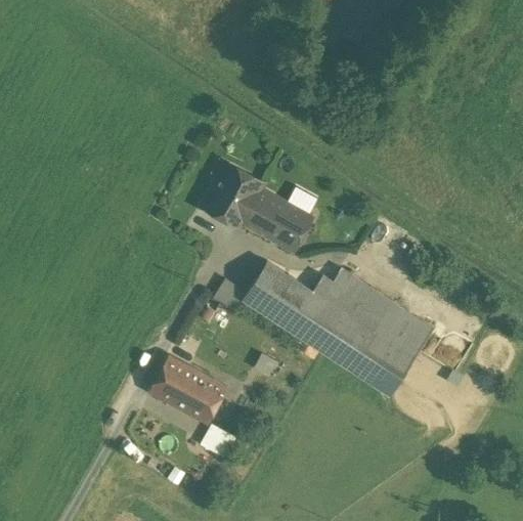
[(264,184),(227,164),(204,208),(241,227),(243,224),(243,223),(261,189),(262,188),(264,184)]
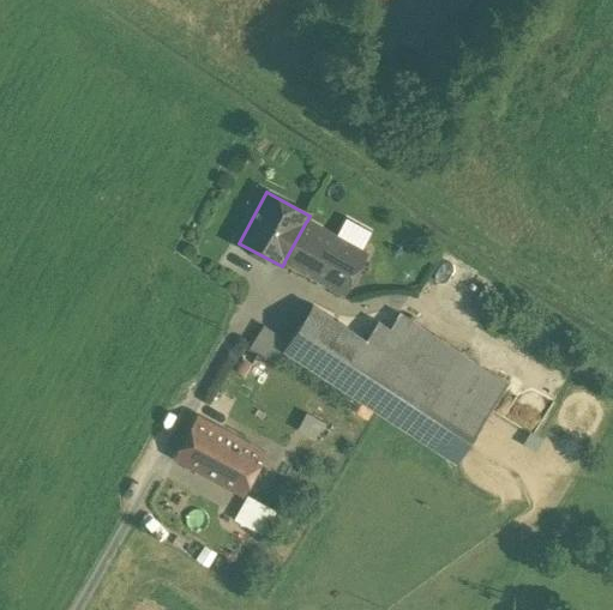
[(356,200),(344,193),(335,210),(347,217),(356,200)]
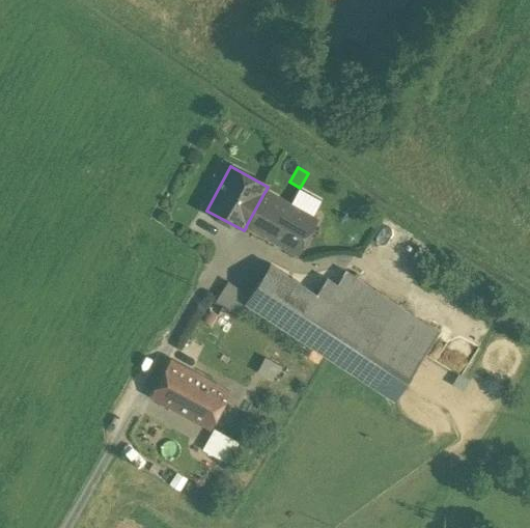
[(319,221),(266,191),(265,192),(246,227),(300,257),(319,221)]
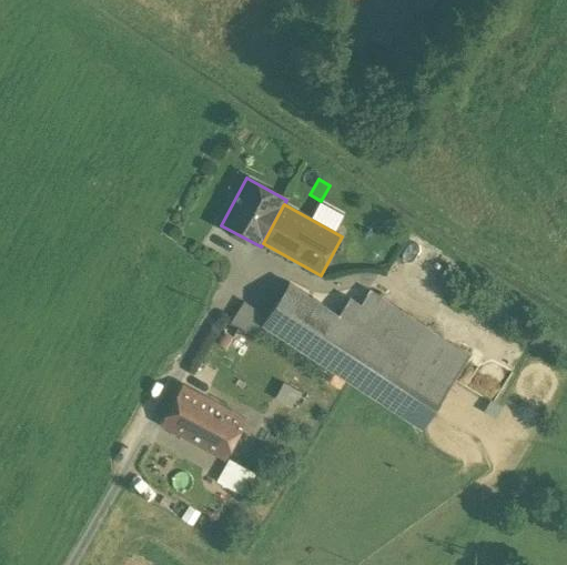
[(472,357),(372,292),(362,306),(352,300),(340,318),(291,284),(269,319),(245,304),(233,323),(255,338),(264,325),(424,431),(472,357)]
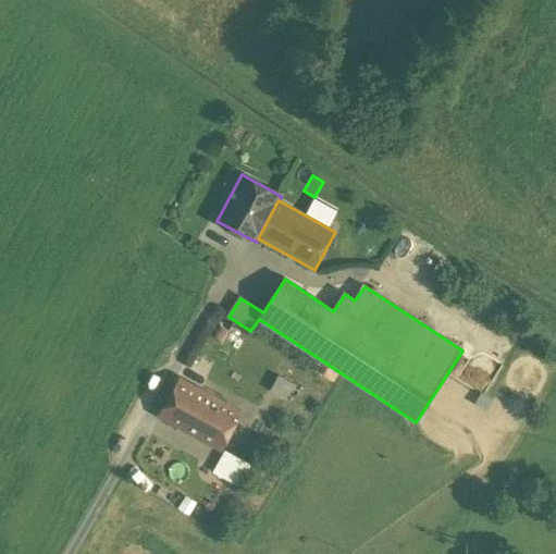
[(212,397),(182,381),(161,417),(188,431),(212,397)]
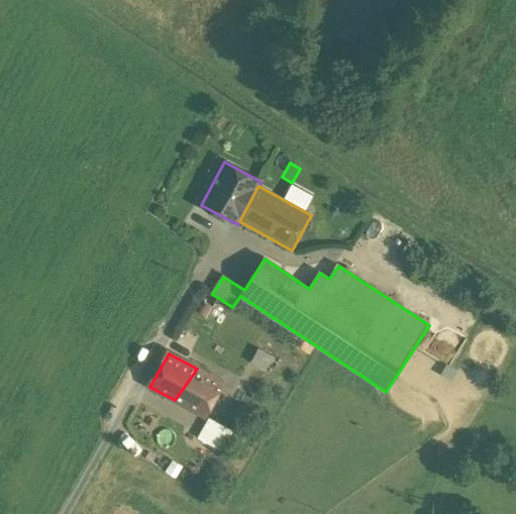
[(224,384),(197,369),(175,400),(206,417),(224,384)]
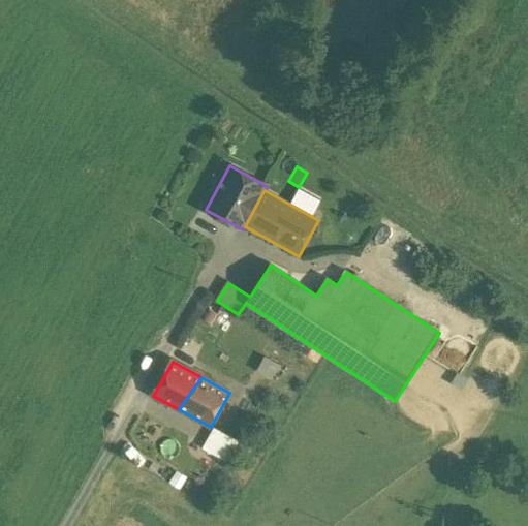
[(212,427),(202,447),(224,460),(235,438),(212,427)]
